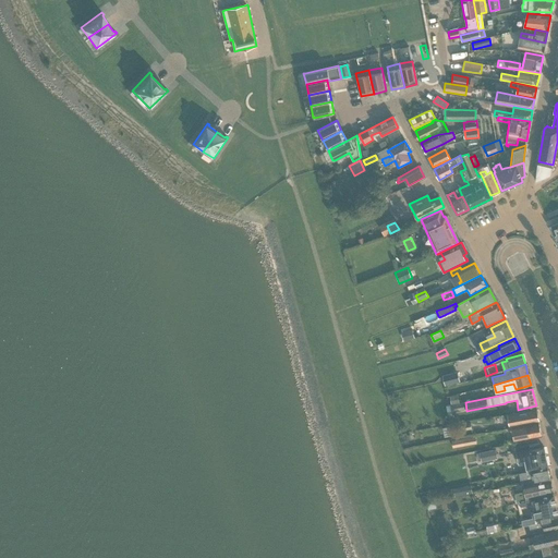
[(451,404),(460,402),(458,395),(449,396),(451,404)]
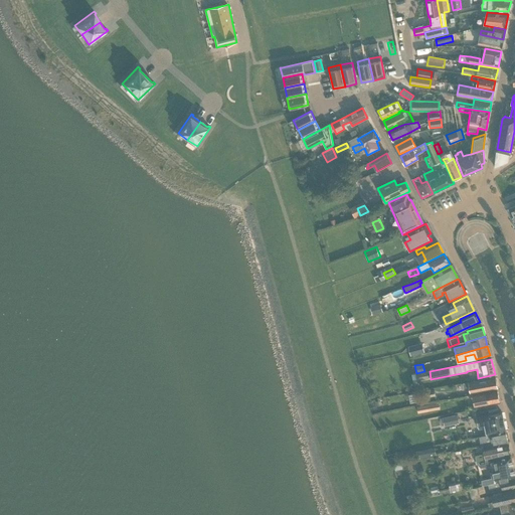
[(416,373),(411,374),(412,380),(416,379),(416,380),(428,378),(427,371),(416,373)]
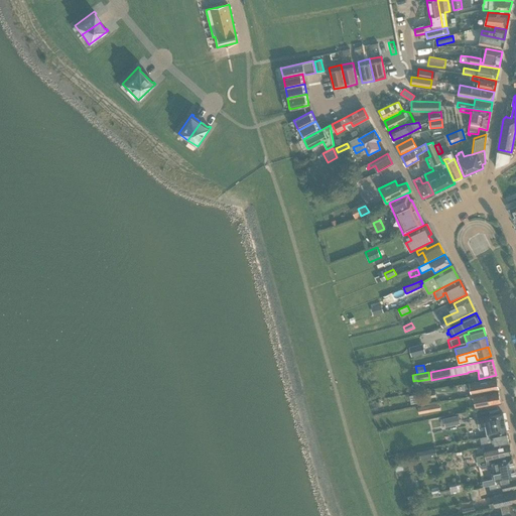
[(496,379),(478,382),(477,382),(464,384),(465,389),(470,388),(471,393),(480,392),(498,388),(496,379)]
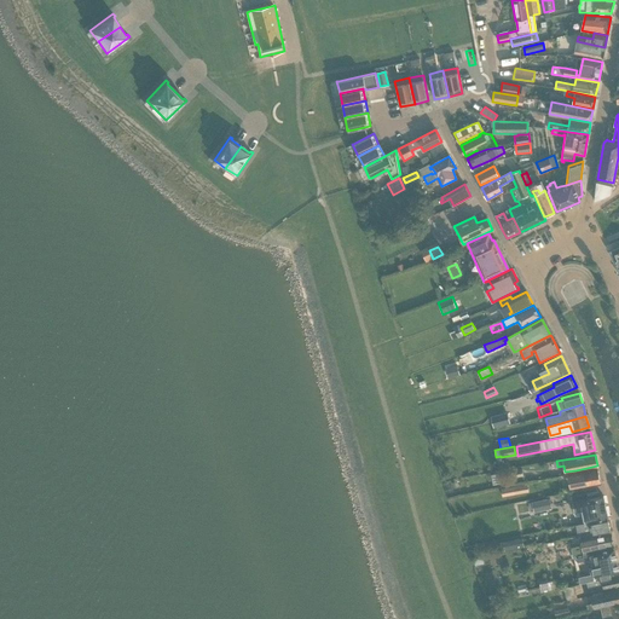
[(524,475),(522,468),(508,470),(509,479),(524,475)]
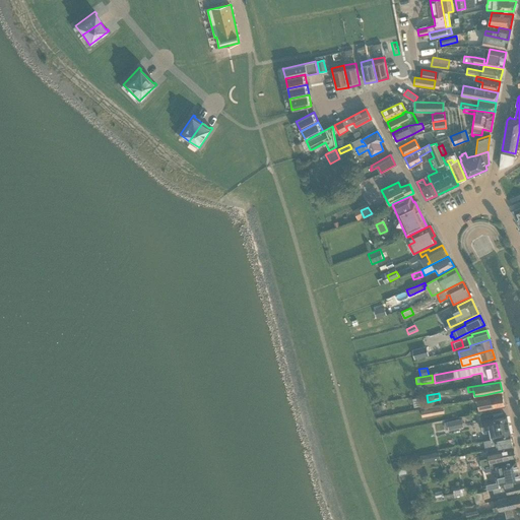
[(502,394),(485,397),(476,398),(478,410),(504,405),(502,394)]
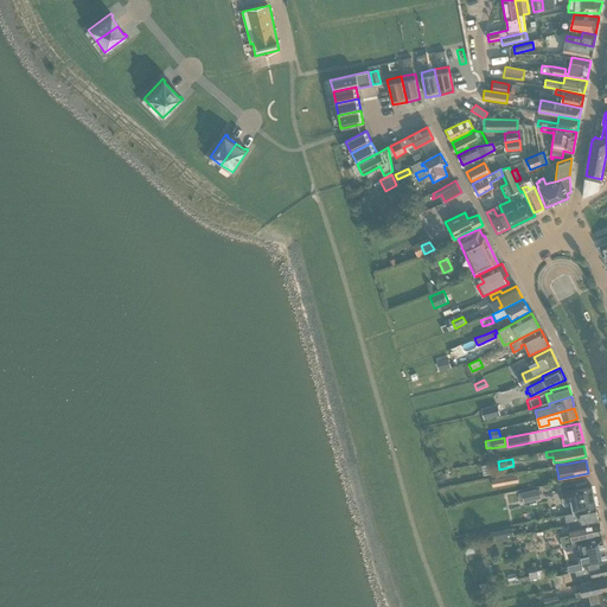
[(513,475),(491,479),(493,487),(515,483),(513,475)]
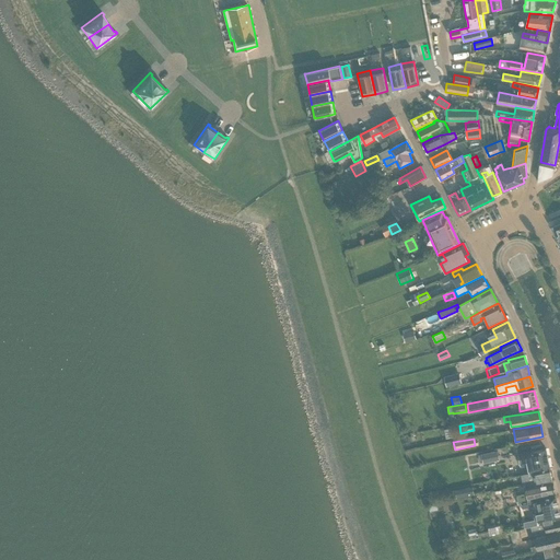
[(527,465),(528,473),(549,468),(546,448),(518,455),(521,466),(527,465)]
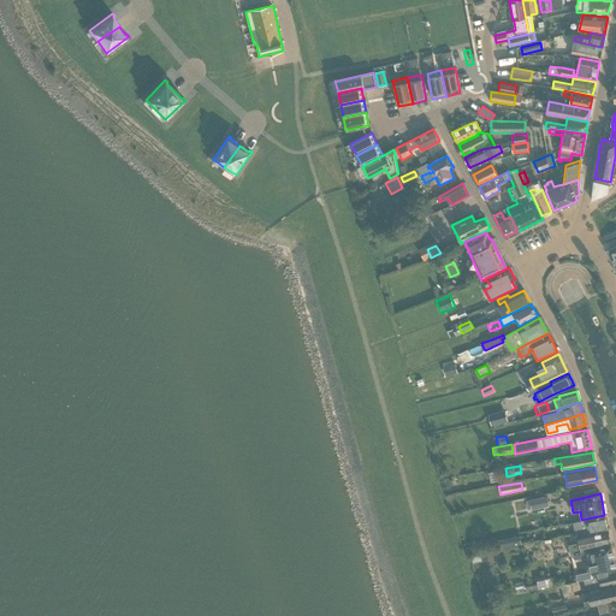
[(604,516),(573,522),(575,534),(576,533),(578,535),(588,533),(588,532),(608,528),(604,516)]
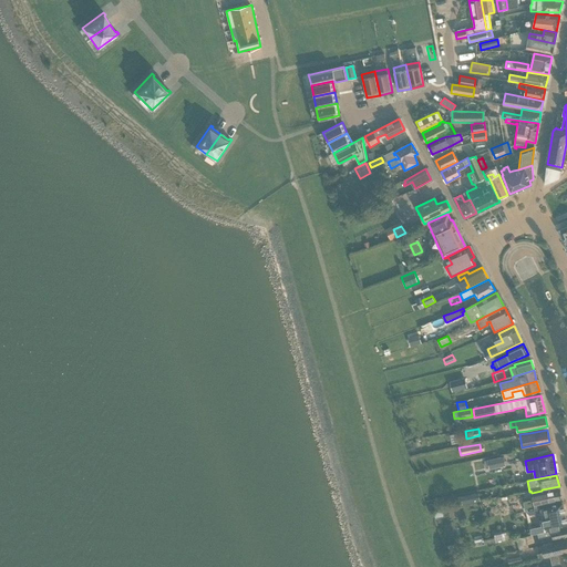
[(533,500),(523,501),(525,512),(537,508),(536,505),(562,500),(559,487),(539,492),(532,494),(533,500)]
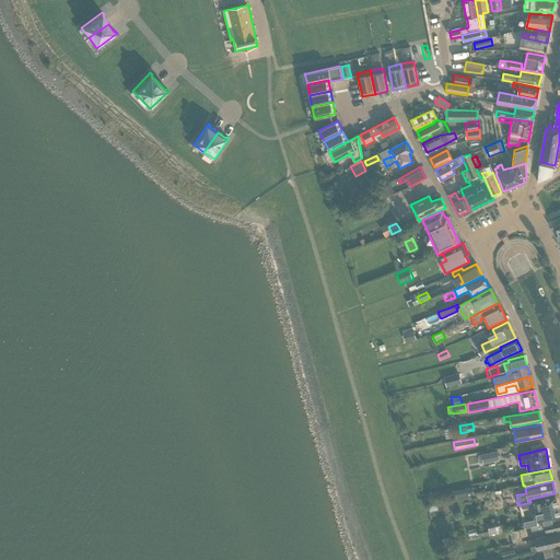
[(474,494),(471,488),(462,490),(463,497),(474,494)]
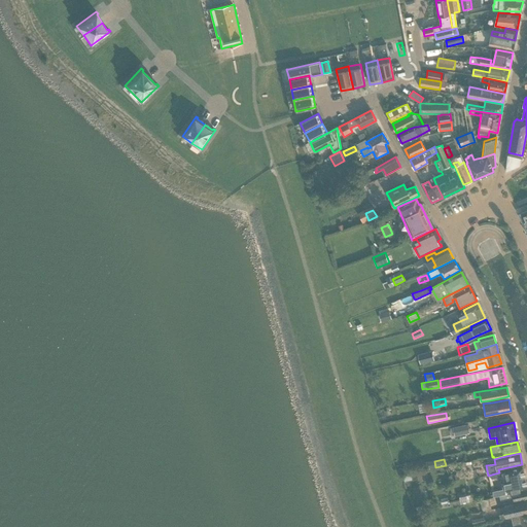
[(523,466),(505,470),(507,482),(525,478),(523,466)]
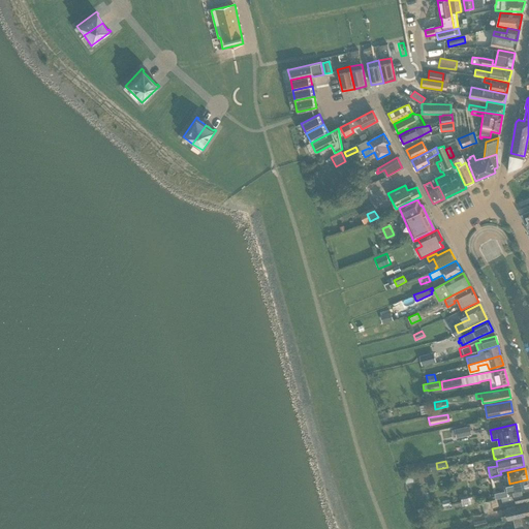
[(507,491),(495,494),(496,499),(528,491),(528,489),(527,479),(509,484),(506,484),(507,491)]
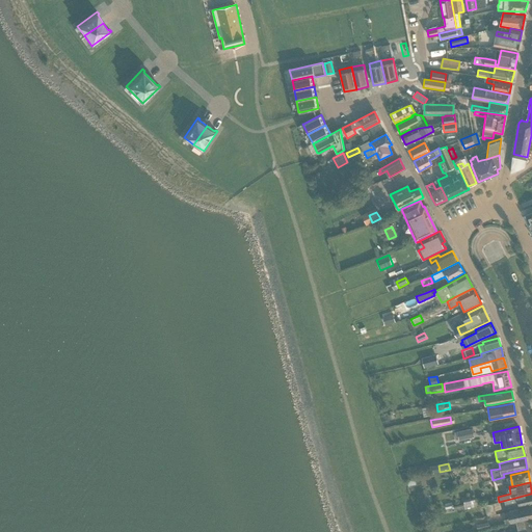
[(499,502),(488,504),(491,515),(496,514),(503,512),(502,508),(519,504),(519,506),(531,503),(531,494),(504,501),(499,502)]
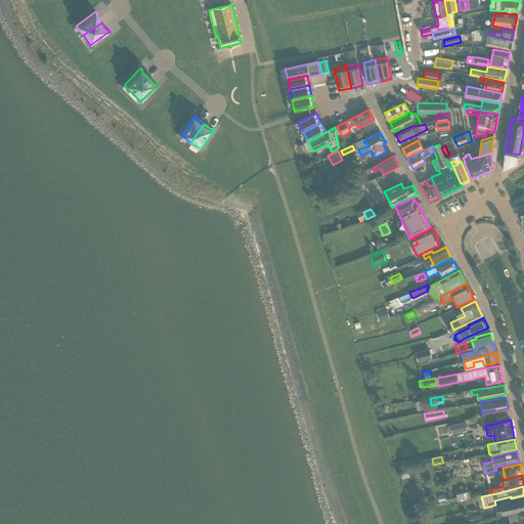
[(469,498),(467,490),(456,492),(459,501),(469,498)]
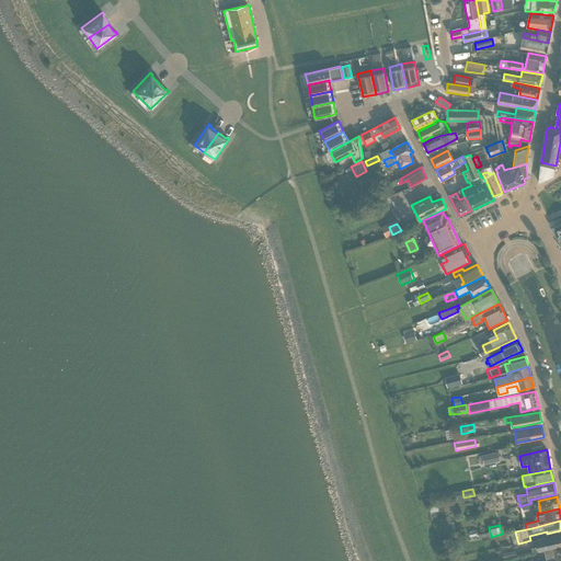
[(560,534),(546,537),(536,539),(538,547),(531,548),(533,552),(544,550),(560,545),(560,534)]
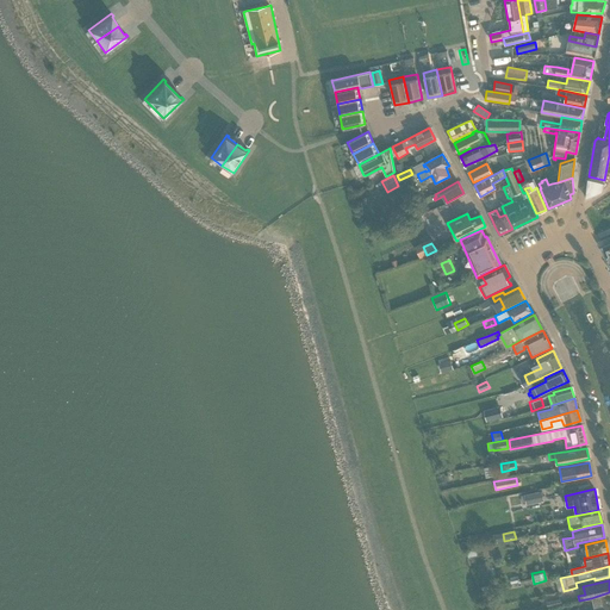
[(609,609),(609,593),(599,597),(592,598),(593,604),(593,609),(601,609),(604,609),(609,609)]
